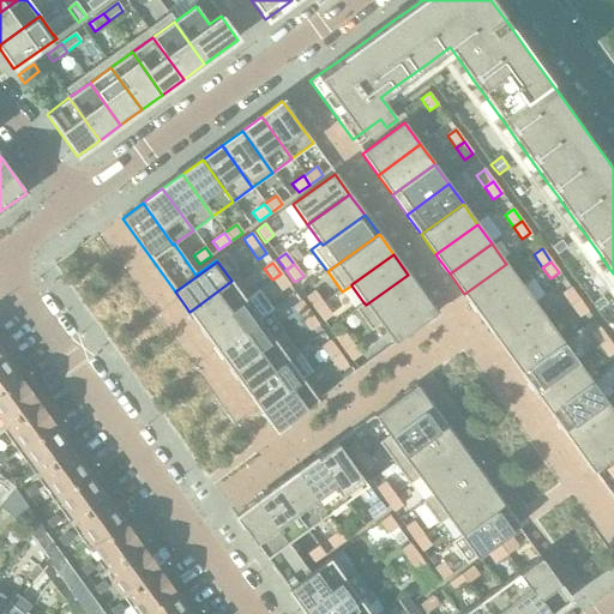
[(521,283),(519,282),(506,264),(464,294),(479,314),(521,283)]
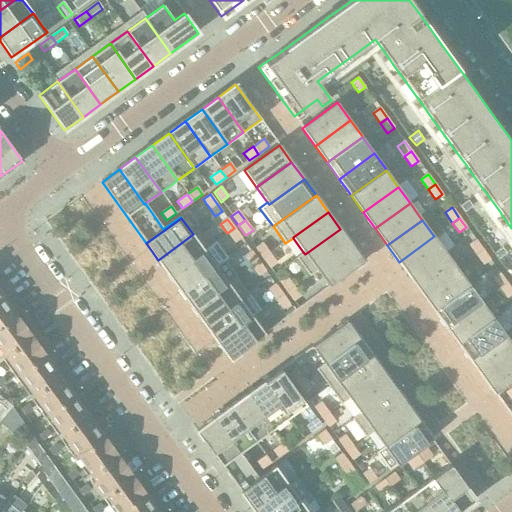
[(234,228),(227,233),(234,243),(242,238),(234,228)]
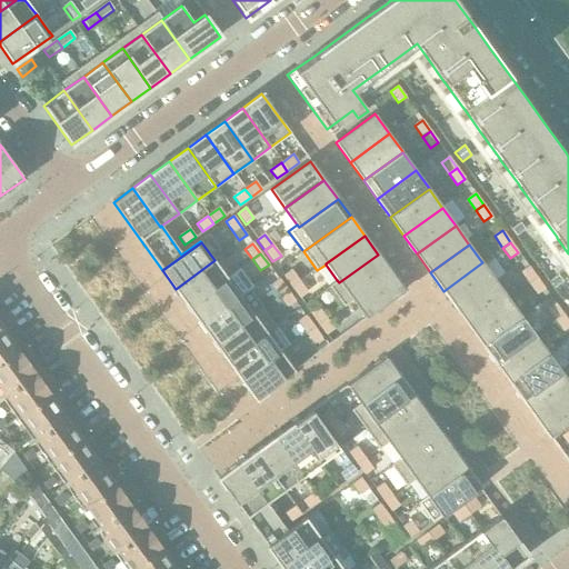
[(391,273),(378,255),(339,282),(337,280),(328,287),(343,308),(352,301),(391,273)]
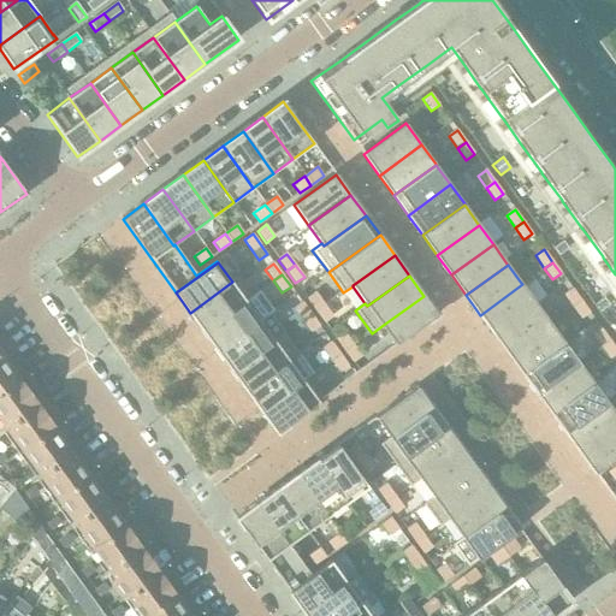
[(205,332),(247,302),(232,282),(190,313),(205,332)]
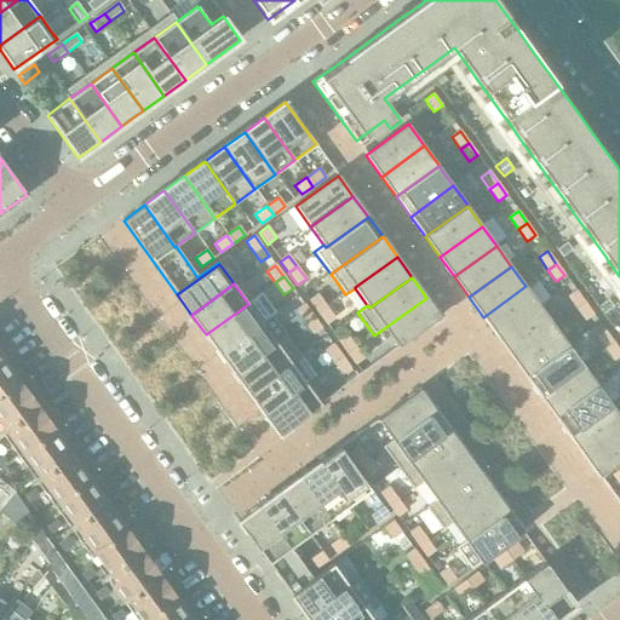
[(540,306),(539,305),(526,286),(483,317),(498,337),(540,306)]
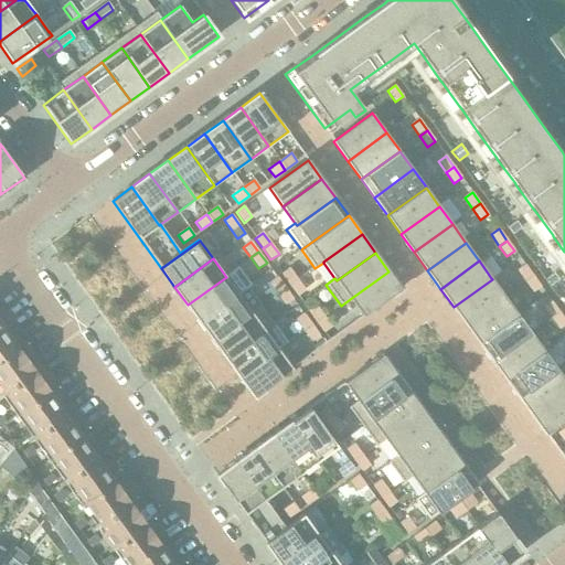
[(525,265),(518,272),(525,283),(533,277),(525,265)]
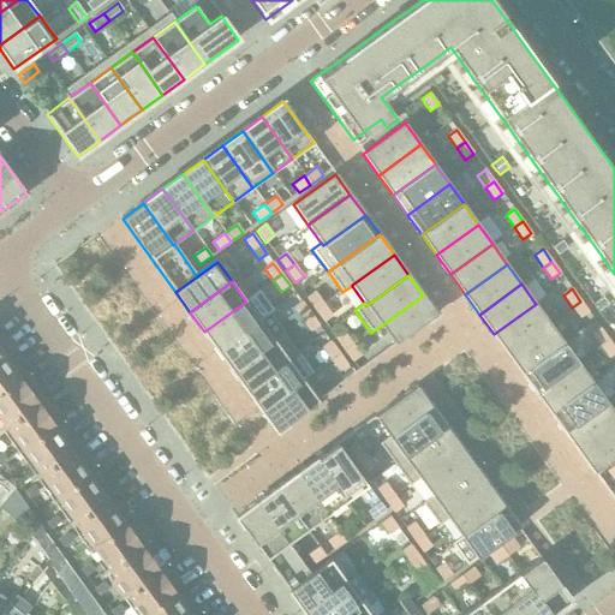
[(315,293),(306,299),(315,310),(323,304),(315,293)]
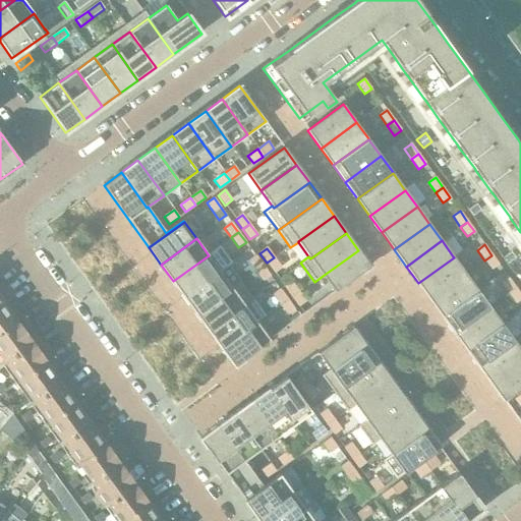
[(370,267),(358,250),(323,276),(335,292),(370,267)]
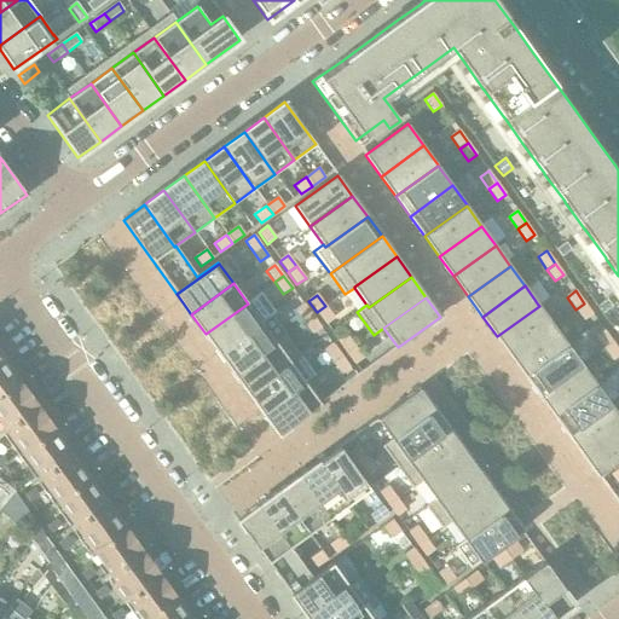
[(220,354),(262,324),(248,304),(206,334),(220,354)]
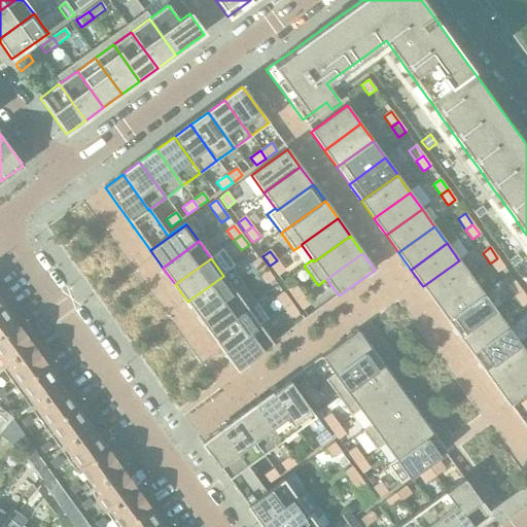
[(497,258),(490,264),(497,273),(504,268),(497,258)]
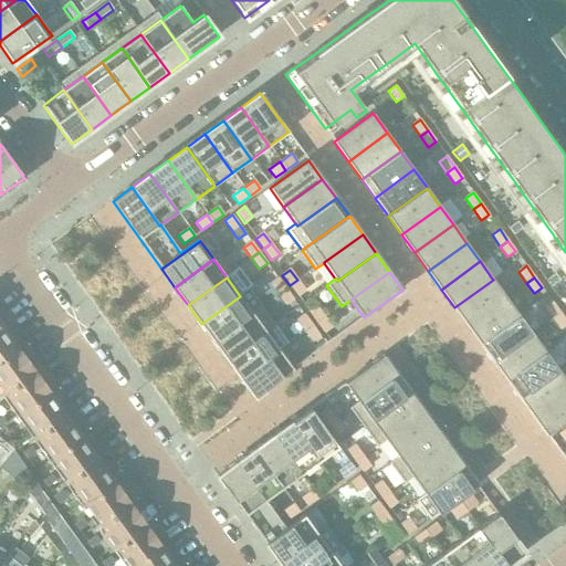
[(278,279),(270,284),(278,294),(285,289),(278,279)]
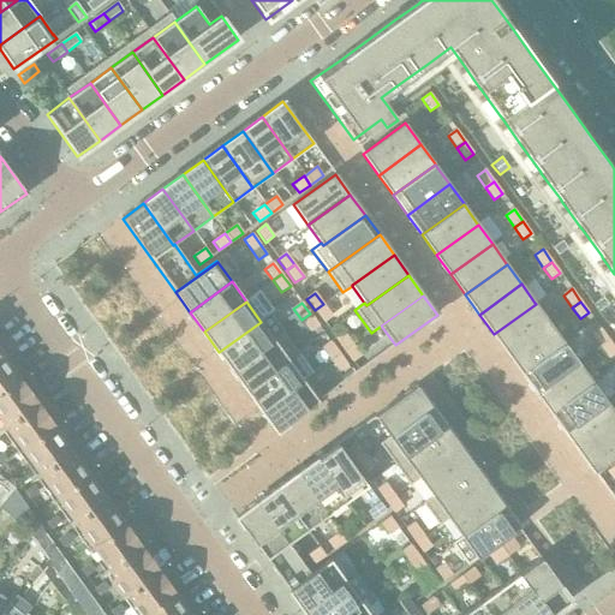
[(323,304),(315,310),(323,322),(333,316),(323,304)]
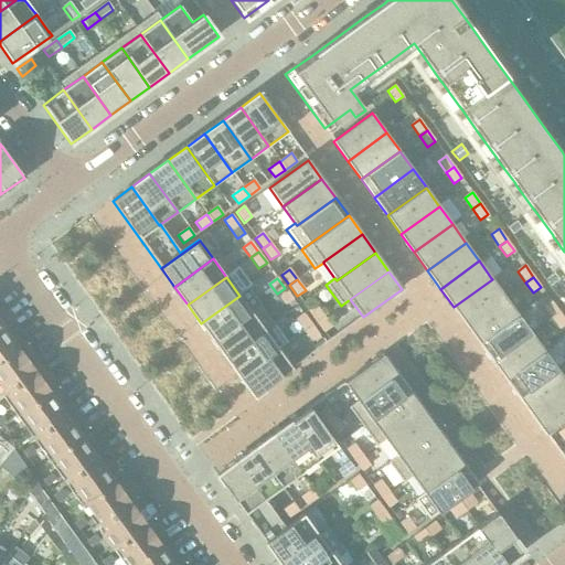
[(505,297),(504,296),(492,279),(454,307),(467,326),(505,297)]
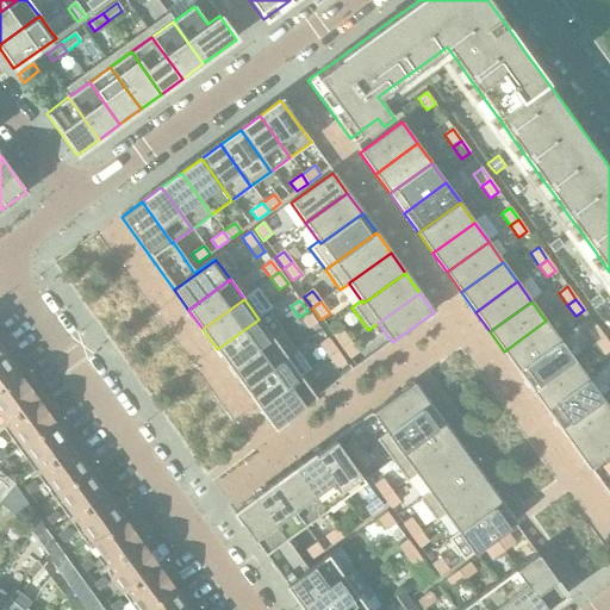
[(307,311),(299,317),(307,329),(317,323),(307,311)]
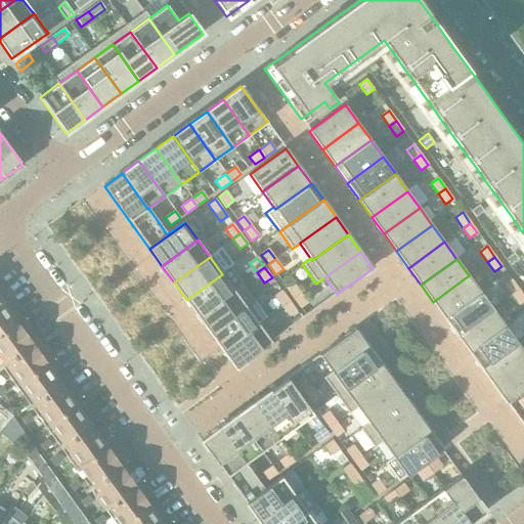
[(199,316),(234,291),(222,274),(186,300),(199,316)]
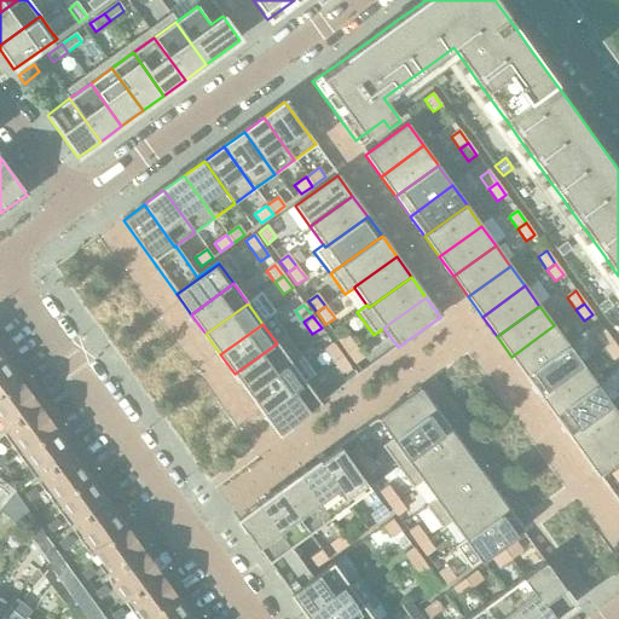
[(568,346),(554,325),(512,357),(526,376),(568,346)]
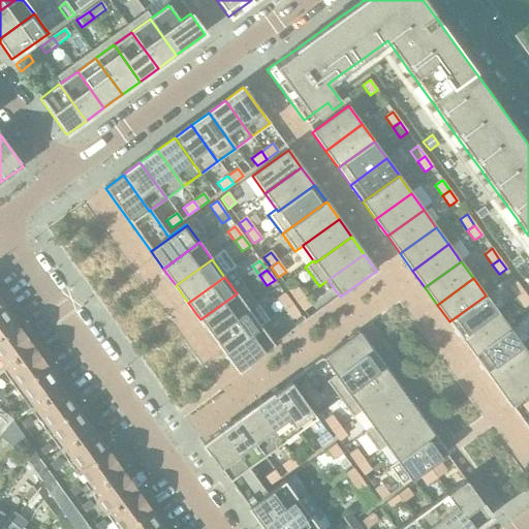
[(517,283),(509,288),(517,299),(524,293),(517,283)]
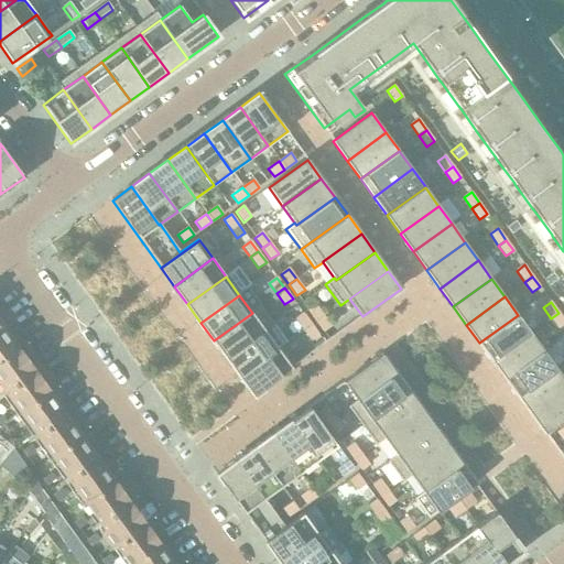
[(315,305),(307,311),(315,322),(323,315),(315,305)]
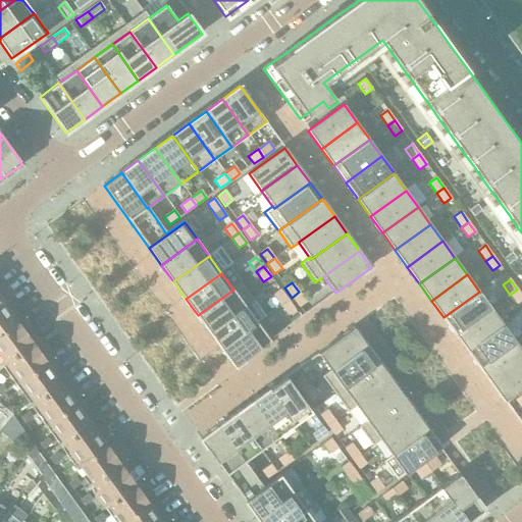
[(210,332),(246,307),(233,290),(198,315),(210,332)]
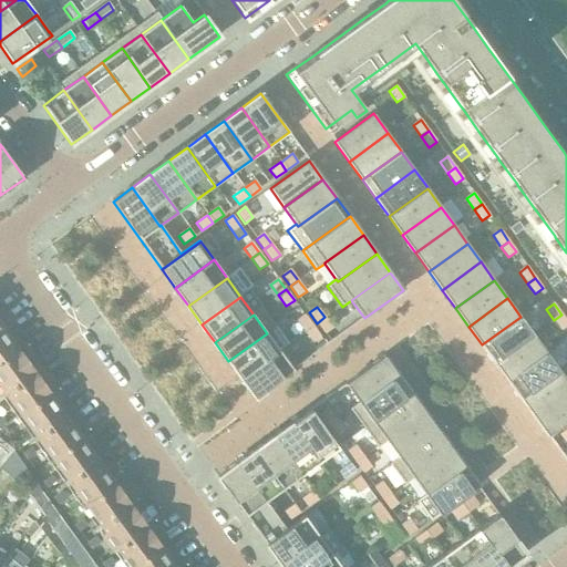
[(566,321),(562,315),(554,320),(562,330),(566,326),(566,321)]
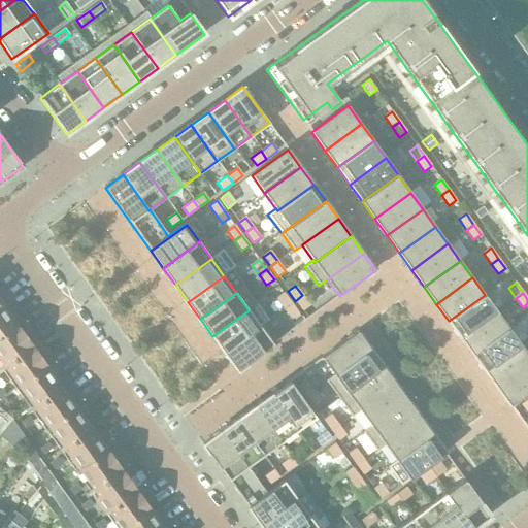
[(284,294),(276,299),(284,309),(291,303),(284,294)]
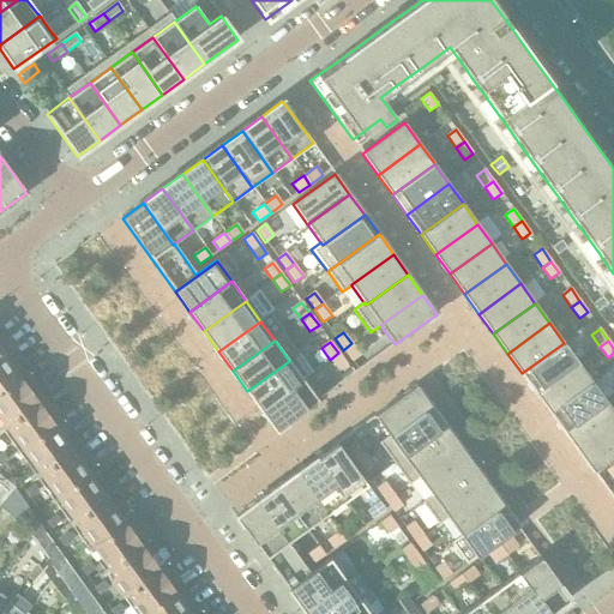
[(351,343),(343,350),(351,362),(361,355),(351,343)]
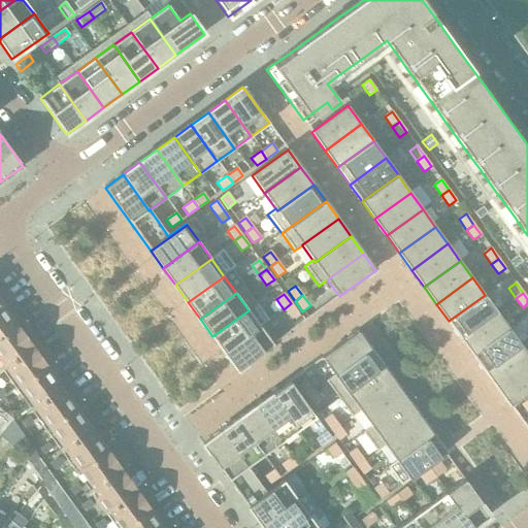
[(497,311),(496,311),(485,295),(449,321),(461,338),(497,311)]
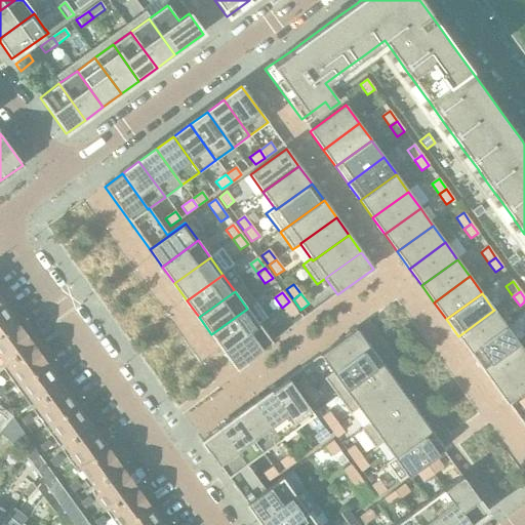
[(289,301),(282,308),(289,318),(297,312),(289,301)]
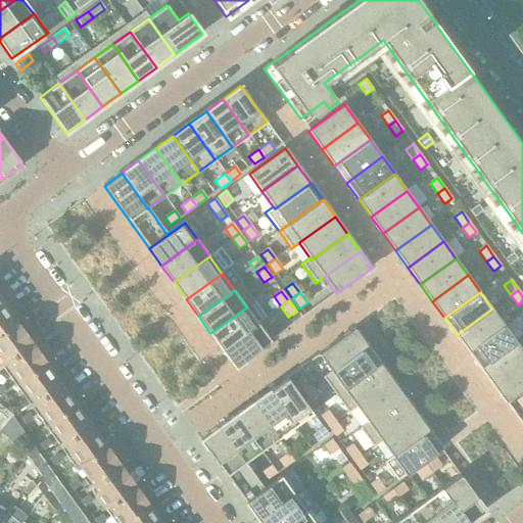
[(0,334),(15,323),(1,302),(0,302),(0,334)]
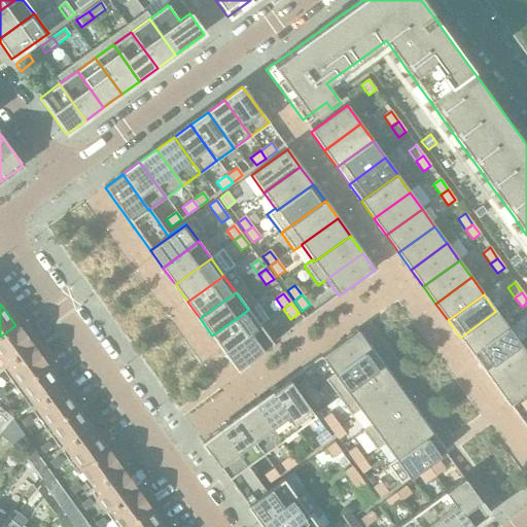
[(224,352),(260,326),(248,310),(212,336),(224,352)]
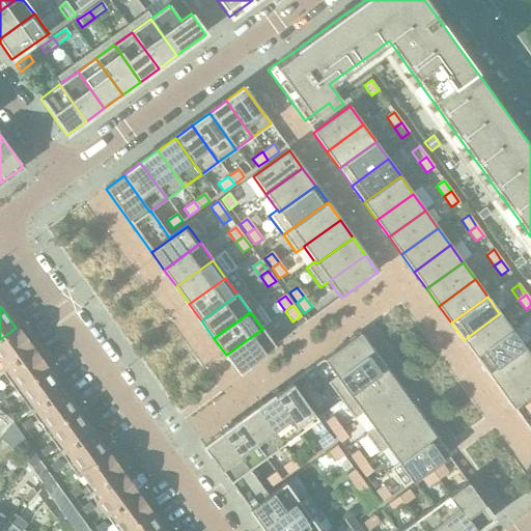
[(512,331),(511,330),(500,313),(464,340),(476,357),(512,331)]
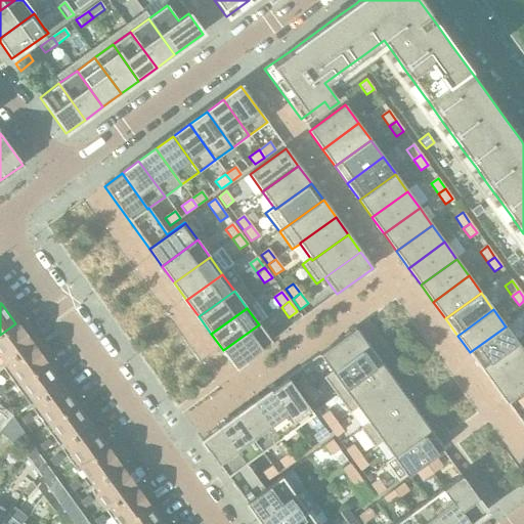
[(0,358),(3,363),(32,342),(17,322),(15,323),(0,335),(0,358)]
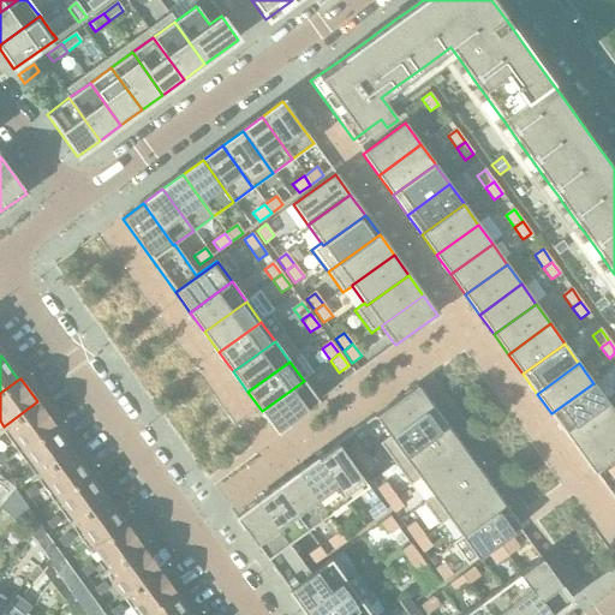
[(276,433),(318,401),(304,381),(262,411),(276,433)]
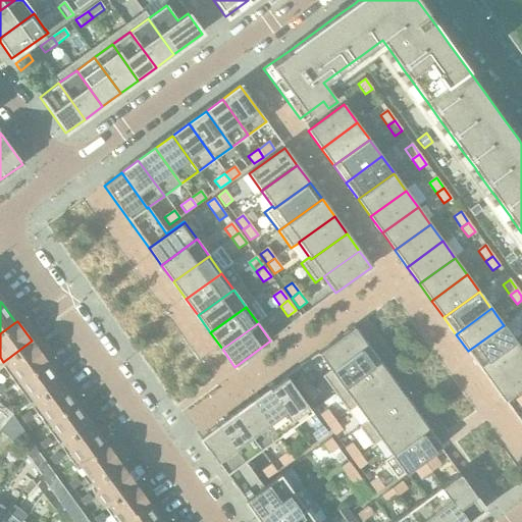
[(516,343),(515,342),(504,325),(468,351),(480,368),(516,343)]
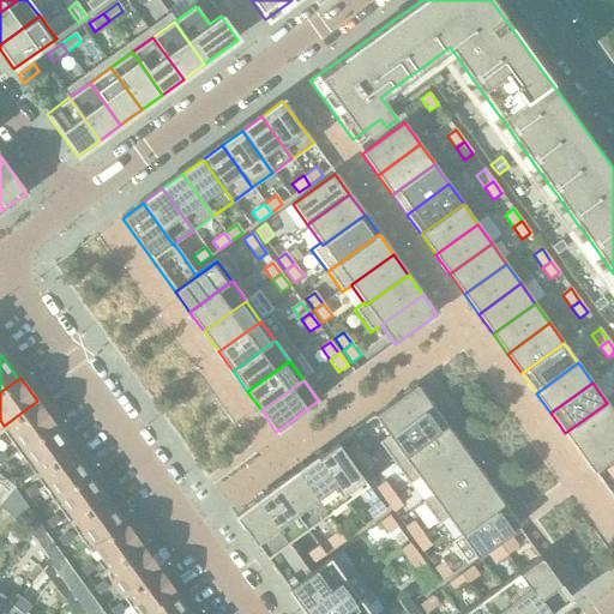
[(431,407),(416,386),(374,416),(387,435),(389,438),(431,407)]
